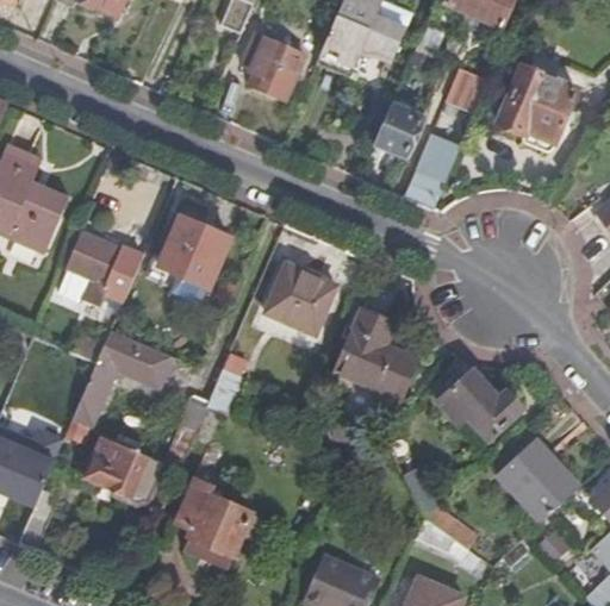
[(55,0),(70,6),(73,0),(80,0),(116,14),(122,0),(55,0)]
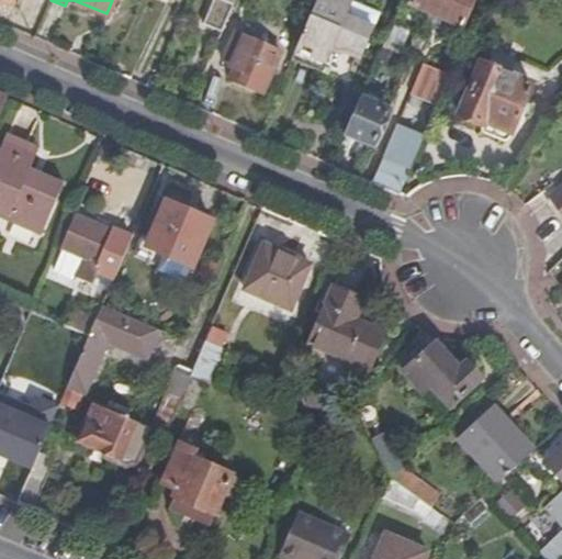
[(213,0),(204,21),(221,29),(233,0),(213,0)]
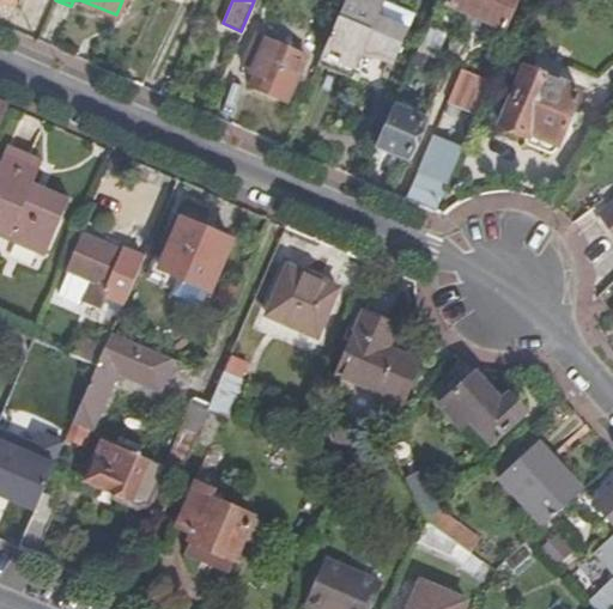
[(343,0),(321,53),(352,66),(357,54),(360,47),(370,50),(376,49),(395,58),(406,30),(376,18),(383,0),(343,0)]
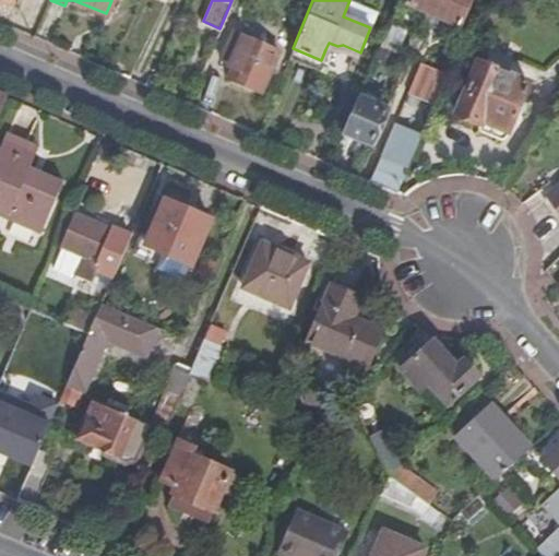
[(378,11),(349,0),(343,16),(370,27),(378,11)]
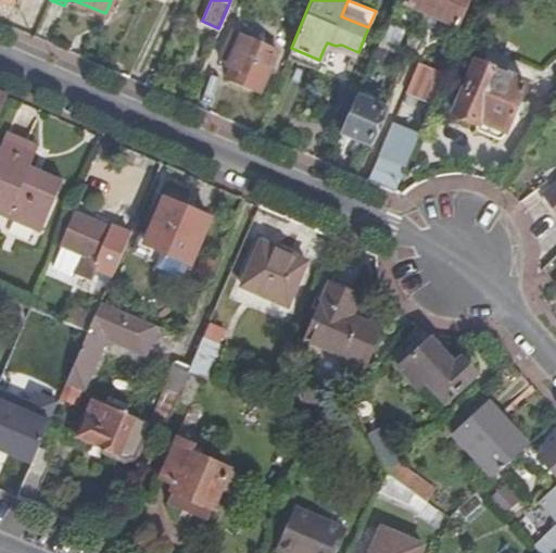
[(458,21),(467,0),(408,0),(458,21)]
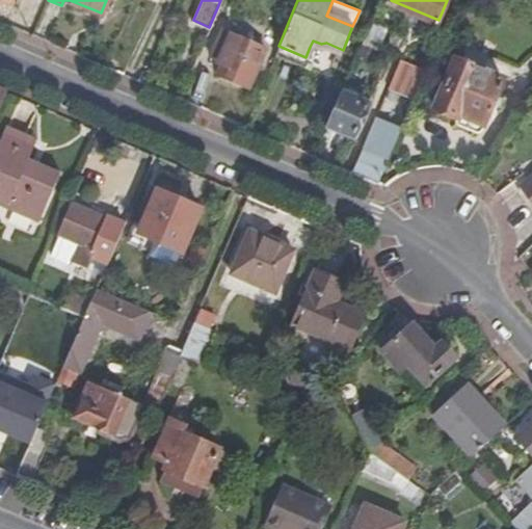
[(213,47),(225,53),(217,73),(248,85),(263,49),(220,30),(213,47)]
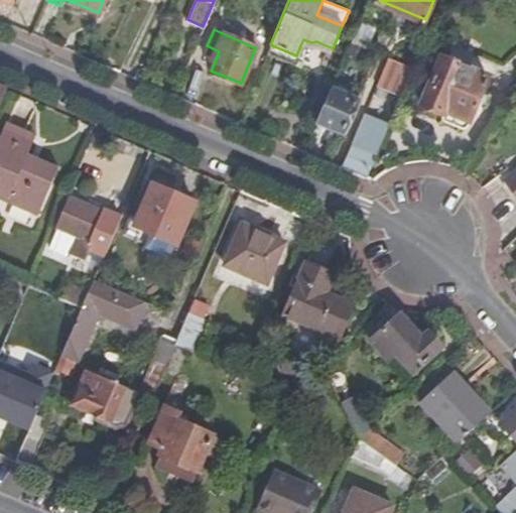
[(330,55),(333,48),(316,41),(311,42),(303,39),(300,45),(309,49),(313,49),(330,55)]
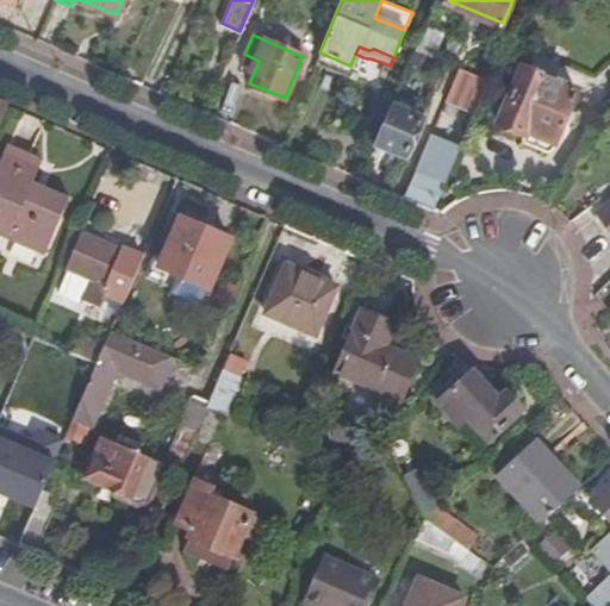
[(500,125),(526,136),(527,132),(556,145),(579,92),(524,68),(500,125)]
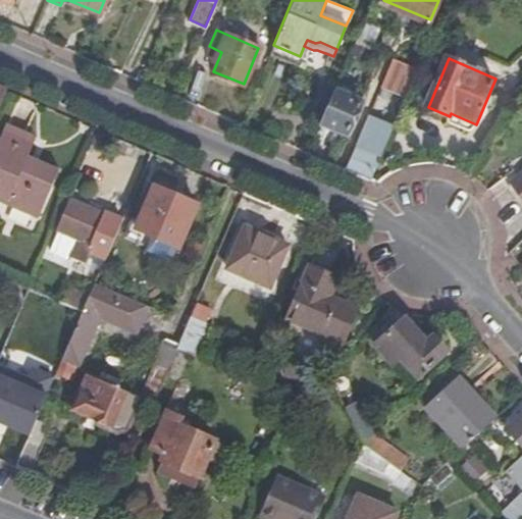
[(320,122),(347,133),(362,99),(335,88),(320,122)]
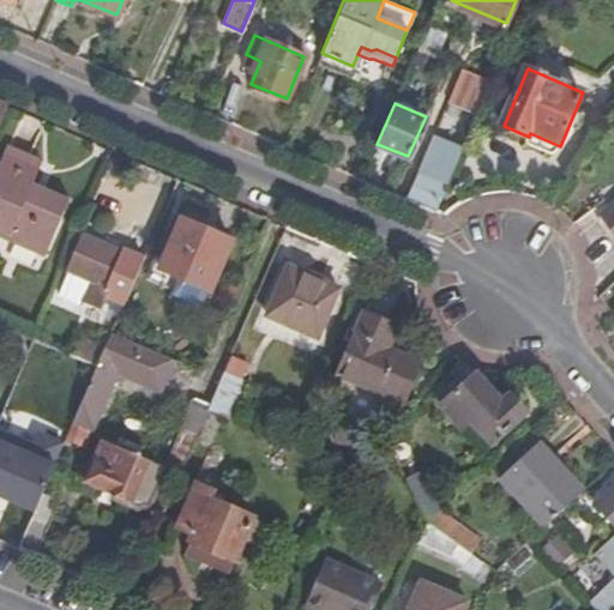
[(437,211),(464,148),(435,136),(409,199),(437,211)]
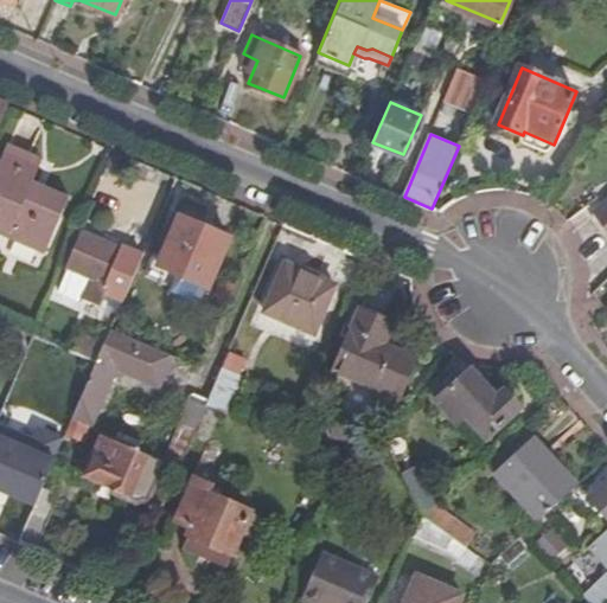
[(7,142),(4,151),(39,166),(43,158),(7,142)]
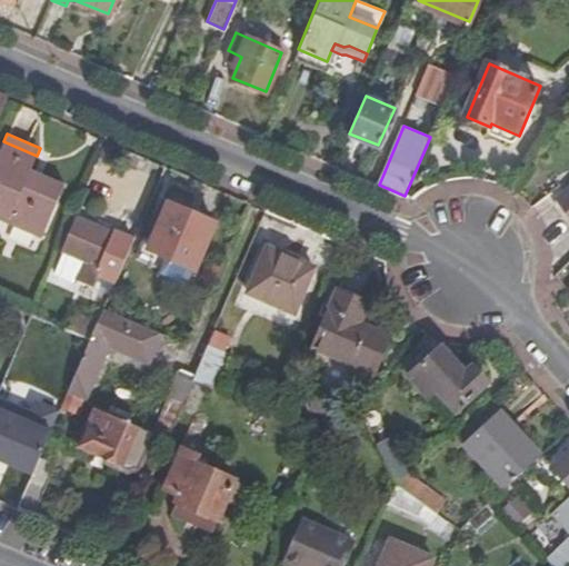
[(37,156),(3,141),(0,149),(0,218),(42,237),(62,192),(27,177),(30,170),(37,156)]
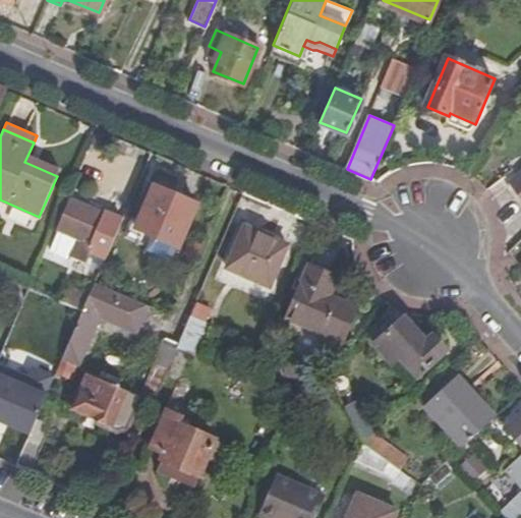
[(24,162),(57,176),(60,169),(27,156),(24,162)]
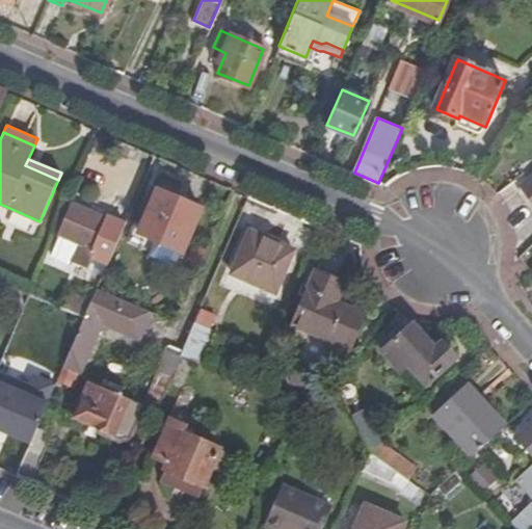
[(531,210),(531,175),(522,185),(529,193),(527,205),(531,210)]
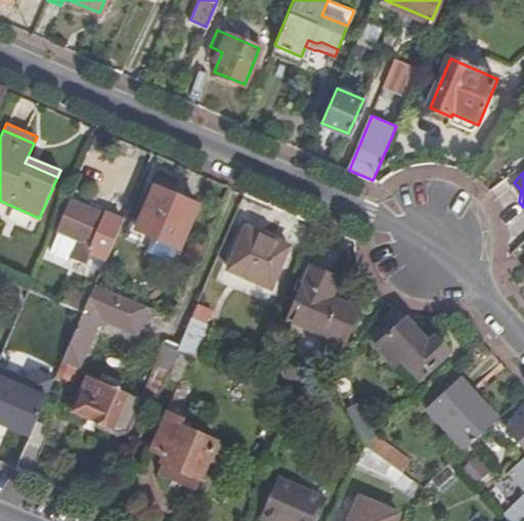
[(507,189),(519,202),(521,190),(514,182),(507,189)]
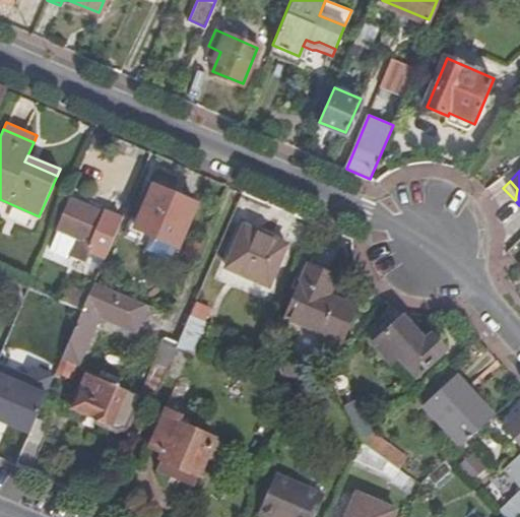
[(152,186),(134,230),(177,248),(194,204),(152,186)]
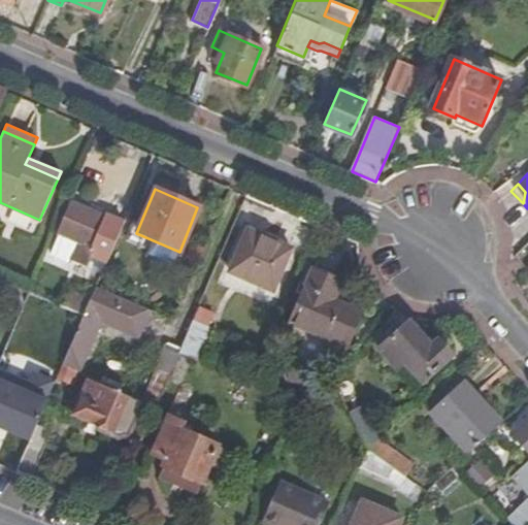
[(71,249),(105,263),(123,222),(104,215),(103,219),(71,205),(59,233),(74,239),(71,249)]
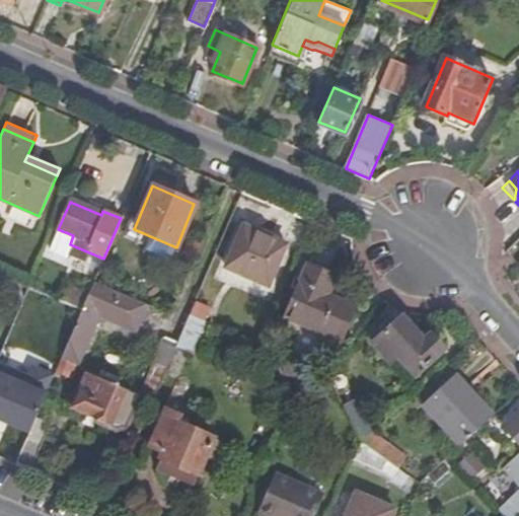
[(225,267),(268,285),(285,243),(243,224),(225,267)]
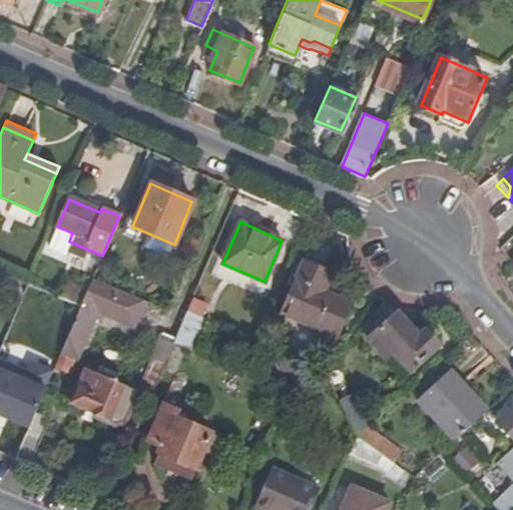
[(305,261),(282,313),(337,337),(352,304),(324,291),(332,273),(305,261)]
